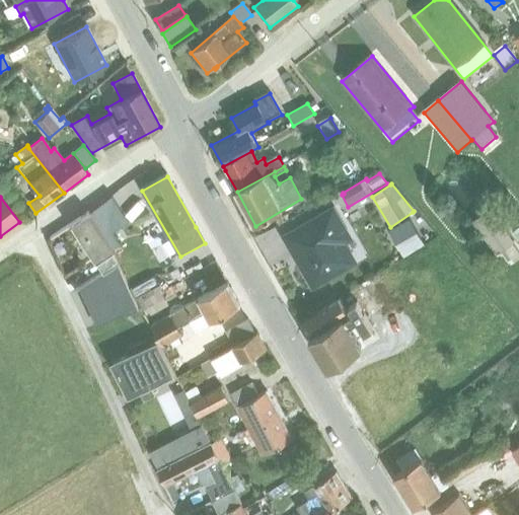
[(88,214),(114,250),(123,244),(115,234),(131,222),(112,197),(88,214)]
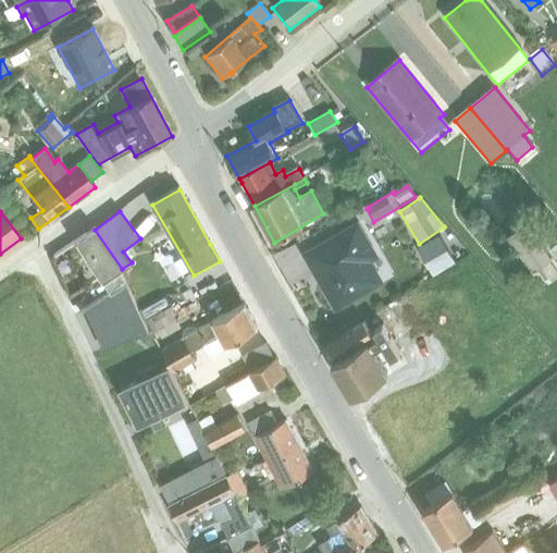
[(358,221),(301,255),(335,312),(385,284),(373,263),(380,259),(358,221)]
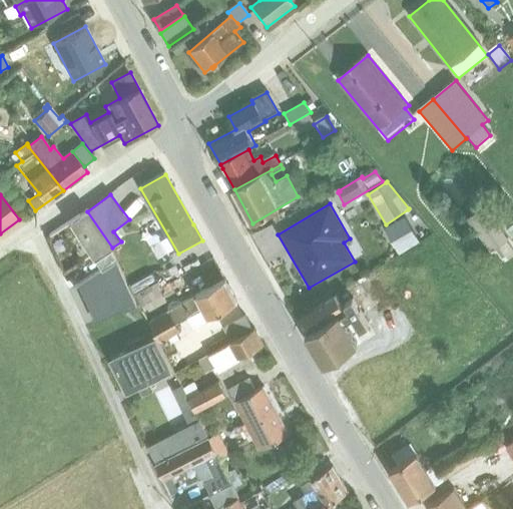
[(484,208),(464,223),(471,233),(475,230),(491,255),(495,251),(504,264),(512,257),(512,250),(507,242),(508,241),(484,208)]
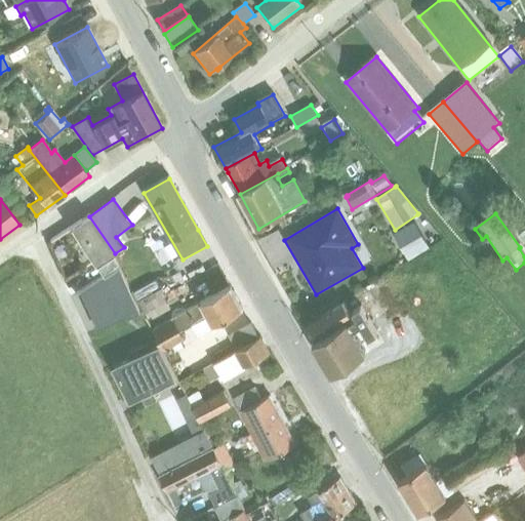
[(115,253),(89,216),(71,229),(104,279),(120,270),(124,267),(115,253)]
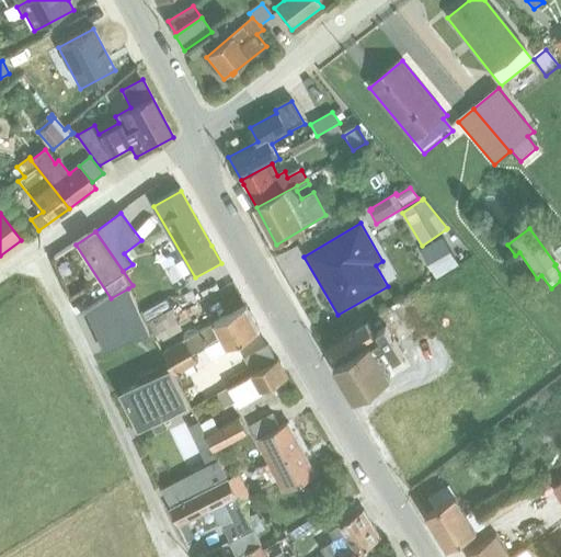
[(444,240),(421,253),(435,277),(458,264),(444,240)]
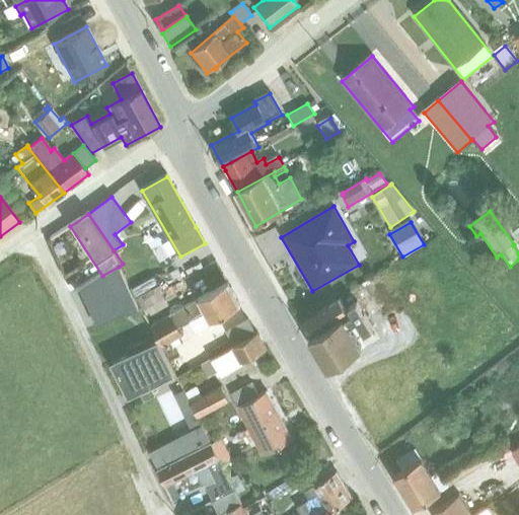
[(119,267),(102,276),(79,290),(97,327),(126,314),(127,317),(139,311),(119,267)]
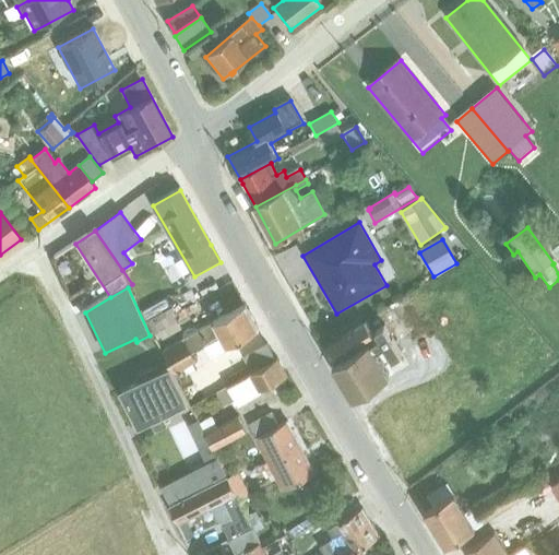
[(145,311),(143,313),(155,335),(158,333),(163,341),(182,331),(183,330),(167,299),(166,300),(151,309),(145,311)]
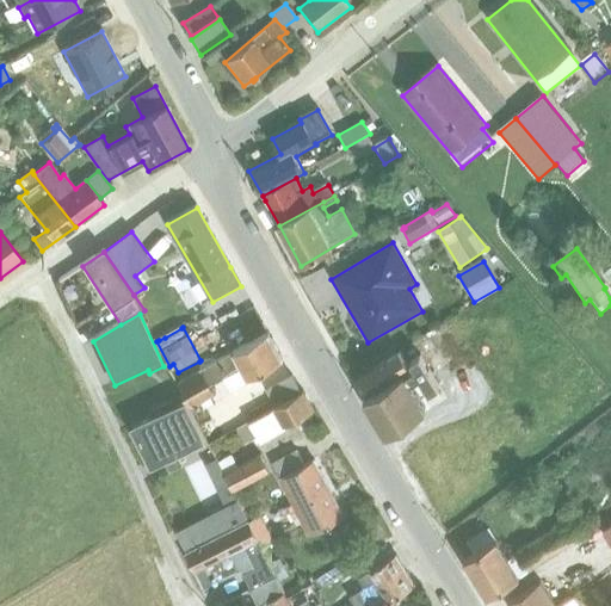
[(187,404),(191,413),(202,407),(204,410),(214,406),(211,401),(216,399),(210,388),(224,382),(230,394),(250,383),(250,379),(283,360),(269,334),(179,385),(187,404)]
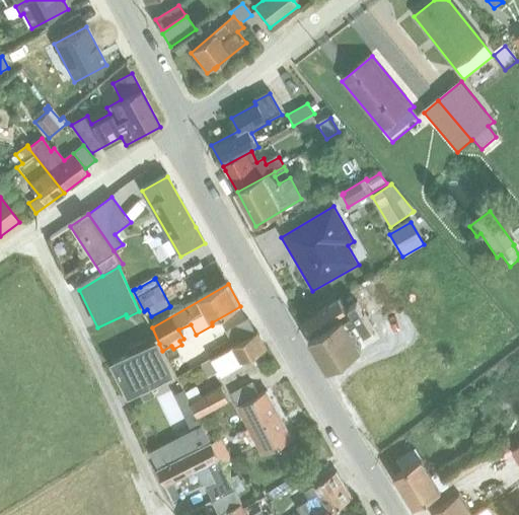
[(324,310),(301,323),(328,370),(363,349),(349,325),(357,321),(365,335),(373,329),(357,303),(346,310),(340,300),(324,310)]
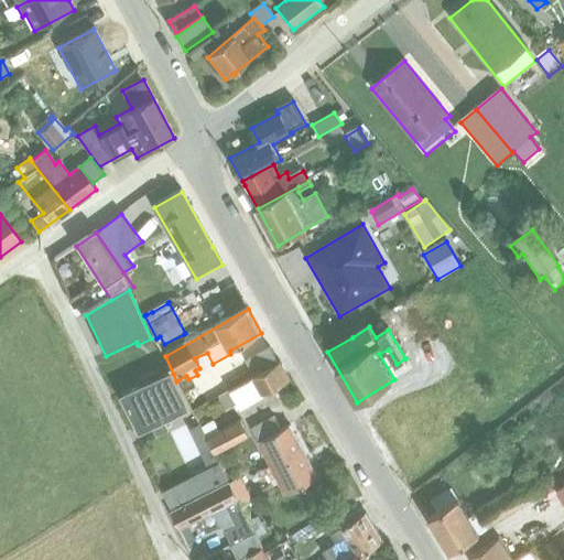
[(250,372),(229,384),(234,389),(279,365),(270,348),(269,350),(246,363),(250,372)]
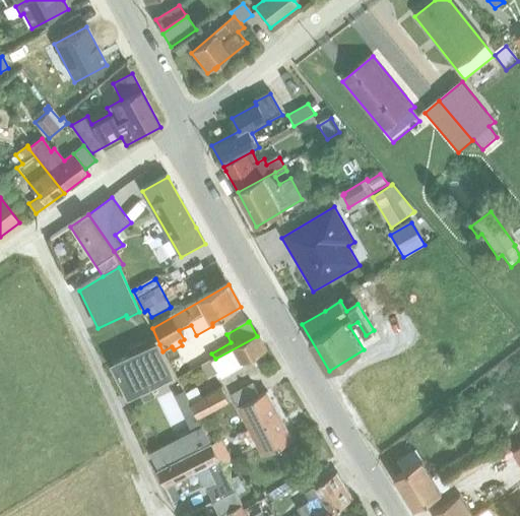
[(215,359),(202,367),(209,381),(219,375),(222,381),(245,369),(243,366),(268,350),(258,335),(257,336),(215,359)]
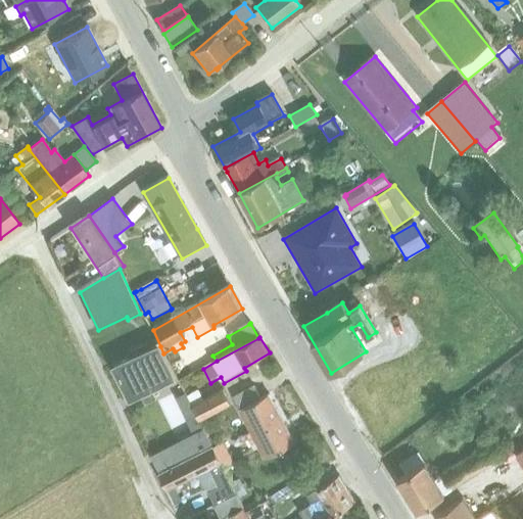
[(163,354),(160,346),(151,350),(148,345),(131,355),(133,359),(114,368),(131,399),(141,394),(143,400),(154,395),(153,390),(178,379),(163,354)]
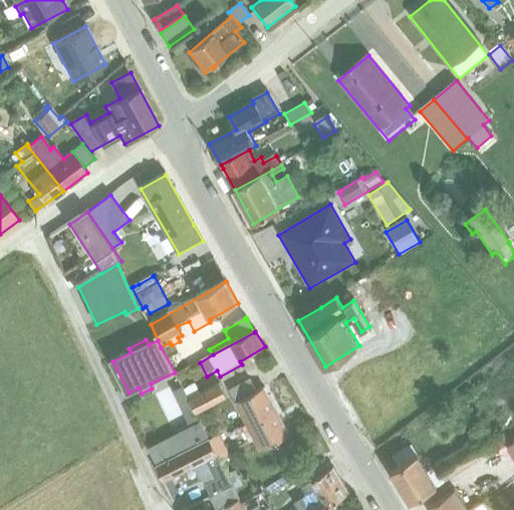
[(250,381),(229,393),(246,427),(254,442),(259,453),(289,437),(265,390),(256,394),(250,381)]
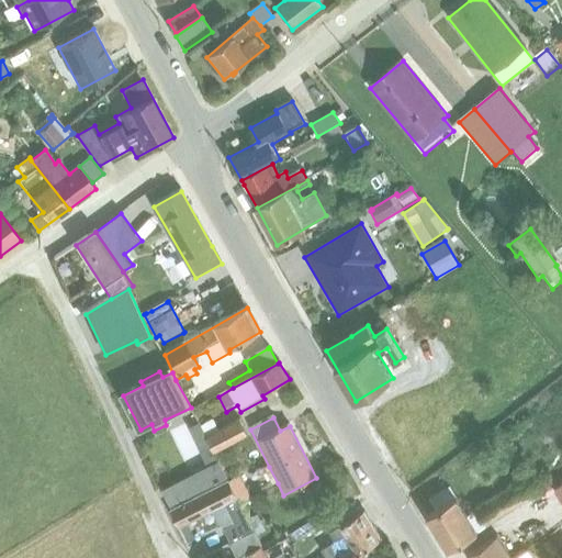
[(199,424),(190,428),(198,445),(208,467),(218,461),(214,453),(248,435),(240,421),(220,431),(214,420),(213,421),(202,426),(200,423),(199,424)]
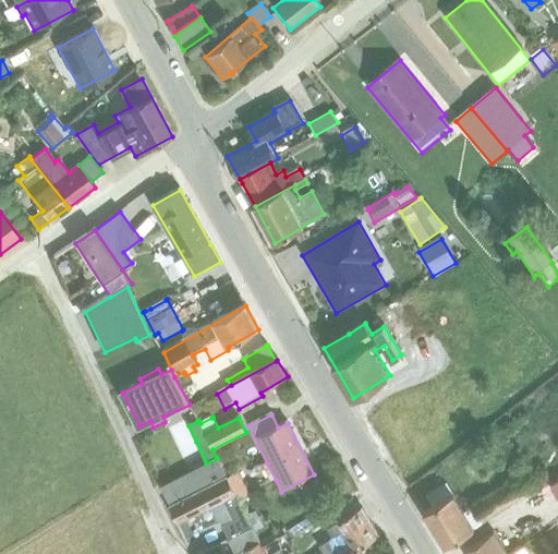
[(206,464),(161,486),(170,503),(226,474),(217,458),(206,464)]
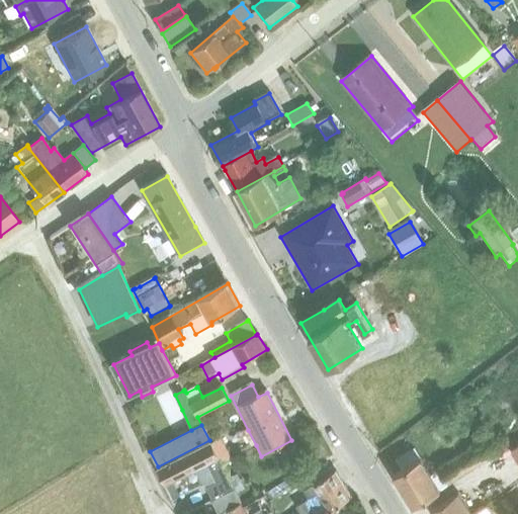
[(248,430),(241,433),(249,448),(256,445),(248,430)]
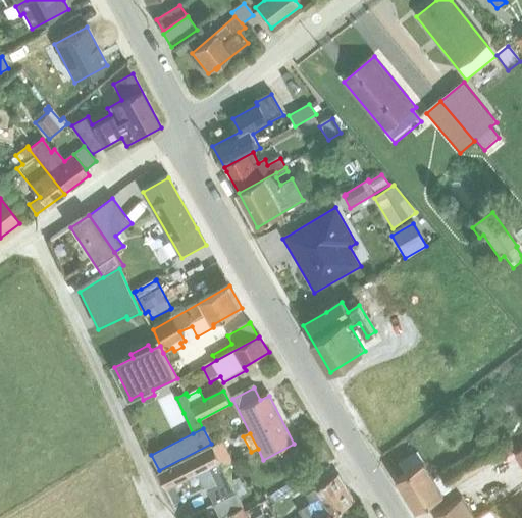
[(406,475),(397,480),(417,512),(504,458),(503,457),(512,451),(504,439),(494,445),(493,443),(434,479),(425,463),(406,475)]
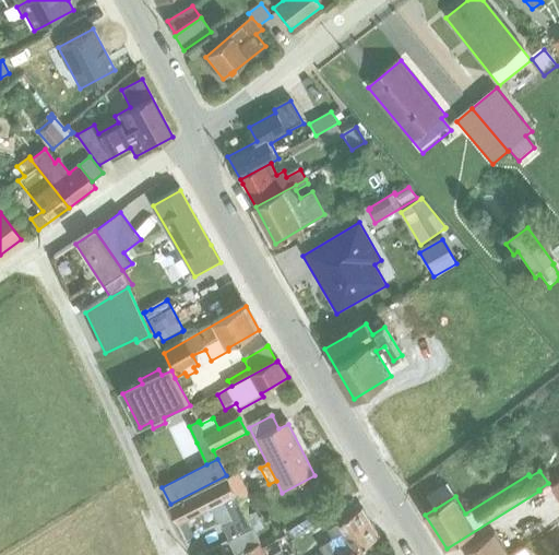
[(228,479),(241,504),(252,498),(239,474),(228,479)]
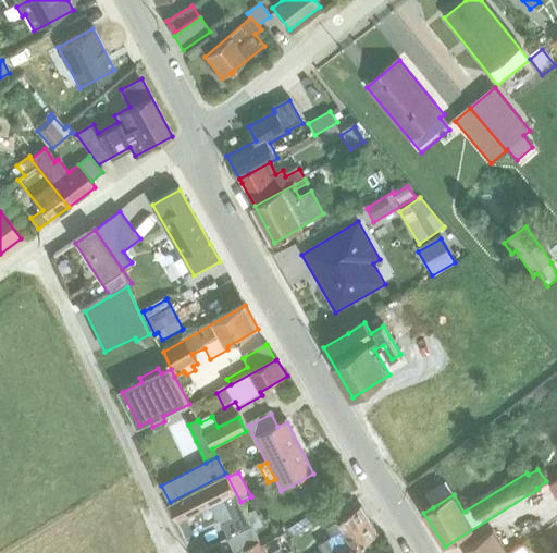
[(240,502),(227,477),(169,507),(178,525),(209,510),(224,502),(233,523),(223,527),(229,539),(254,528),(240,502)]
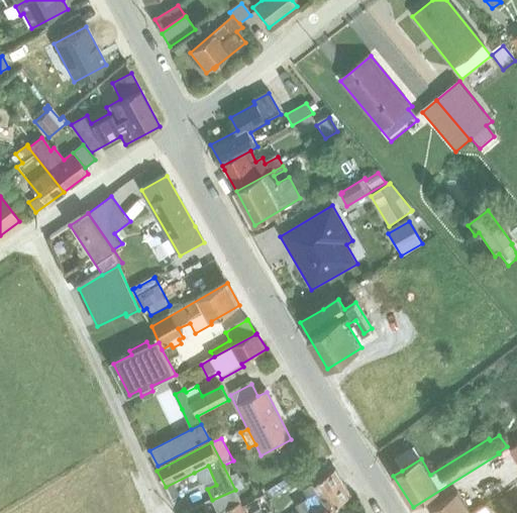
[(516,443),(504,451),(515,471),(516,470),(516,443)]
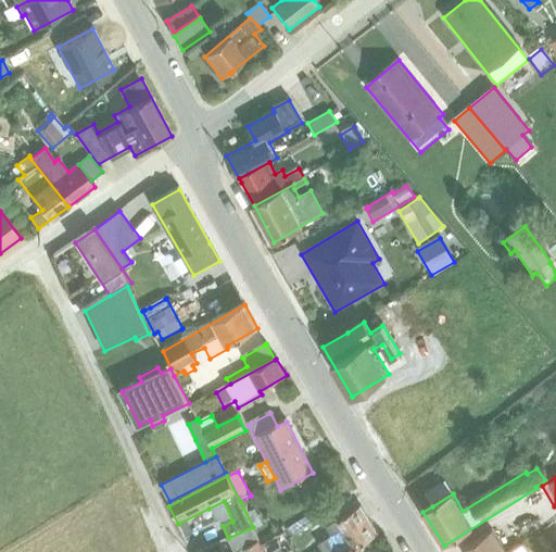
[(445,483),(425,496),(432,506),(453,493),(445,483)]
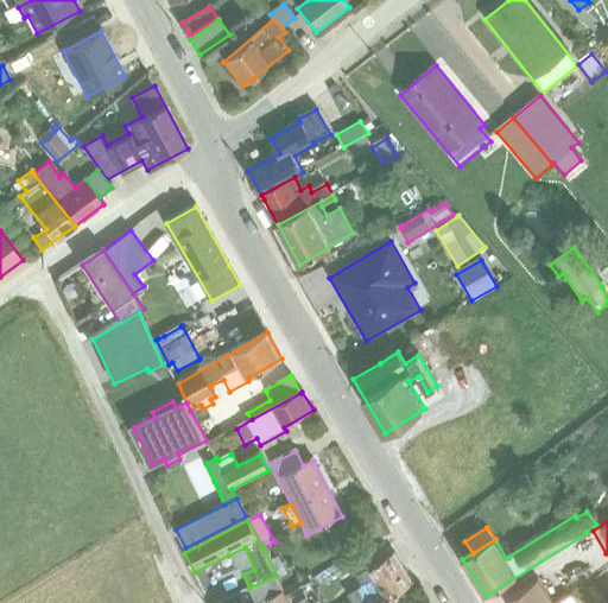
[(552,598),(607,573),(607,567),(596,541),(539,566),(552,598)]
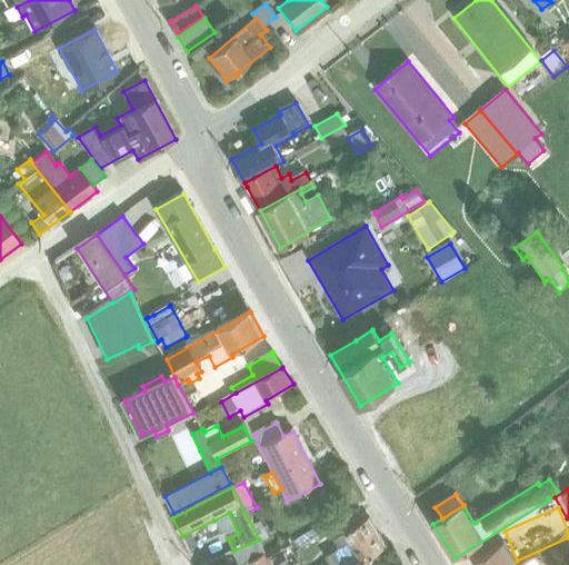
[(229,513),(213,521),(228,538),(238,534),(229,513)]
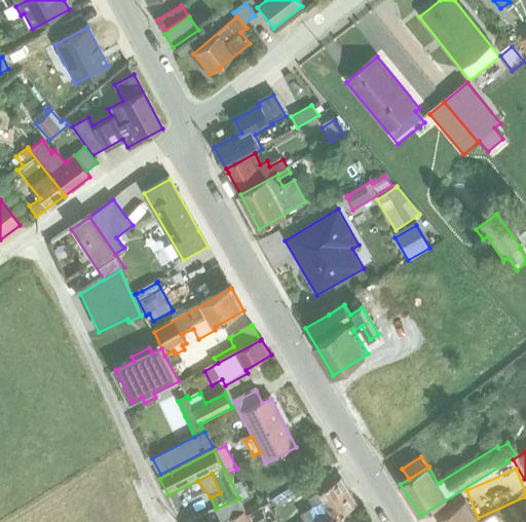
[(334,521),(339,518),(358,507),(341,480),(309,500),(313,509),(301,516),(304,521),(267,521),(265,518),(260,521),(334,521)]
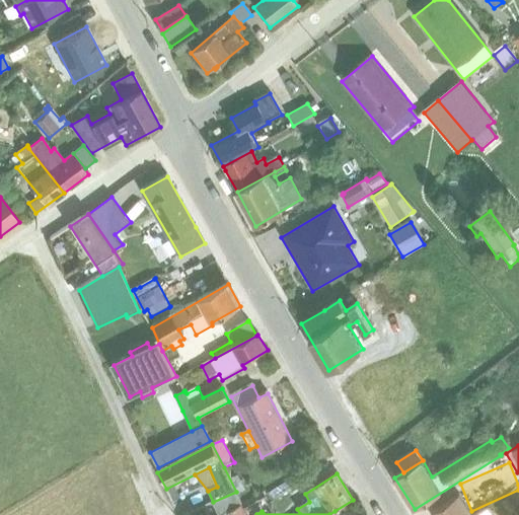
[(236,492),(213,502),(219,514),(226,514),(243,506),(241,501),(236,492)]
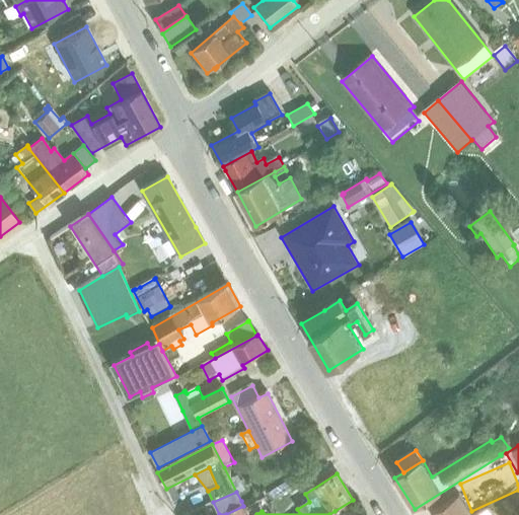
[(460,496),(432,514),(490,514),(487,510),(480,514),(471,514),(460,496)]
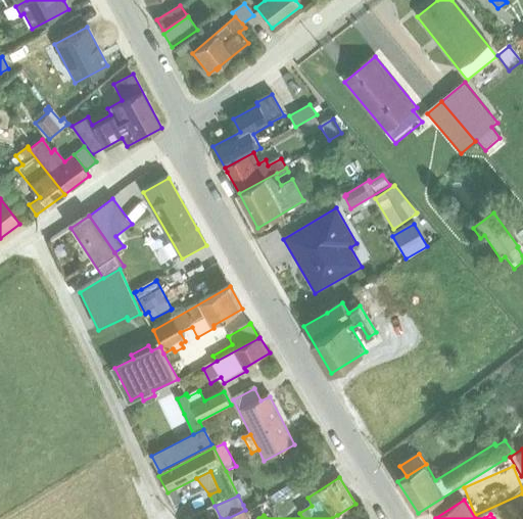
[(249,518),(245,510),(228,518),(249,518)]
